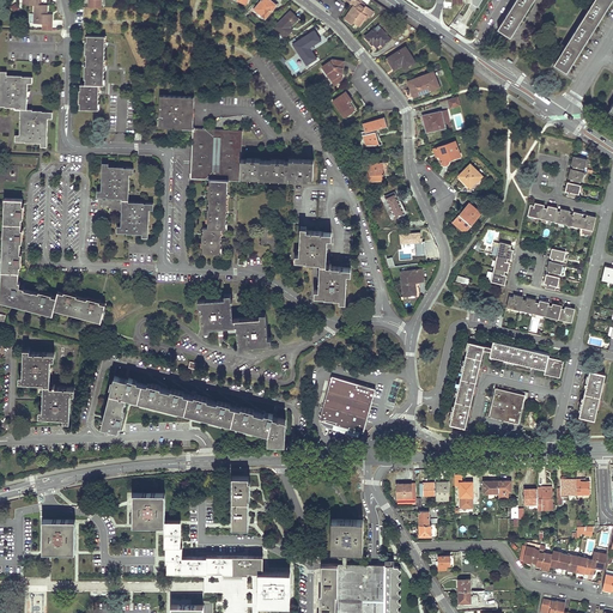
[(277,6),(269,0),(261,0),(254,10),(265,18),(271,11),(272,12),(277,6)]
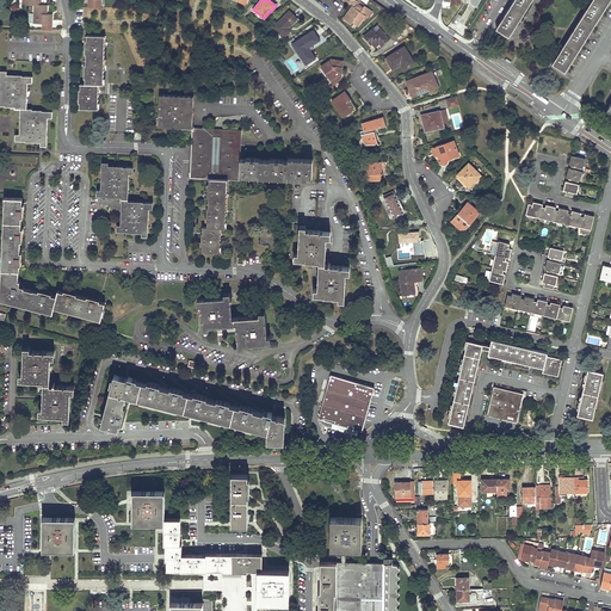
[(497,29),(503,32),(508,37),(531,0),(513,0),(504,18),(497,29)]
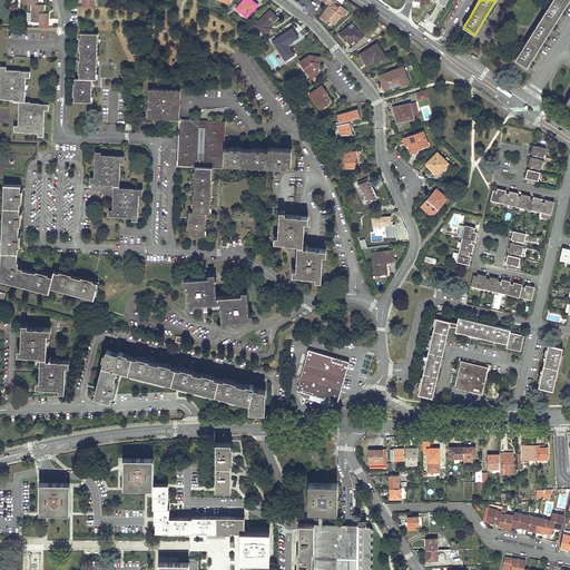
[(552,0),(514,59),(521,64),(527,67),(569,0),(552,0)]
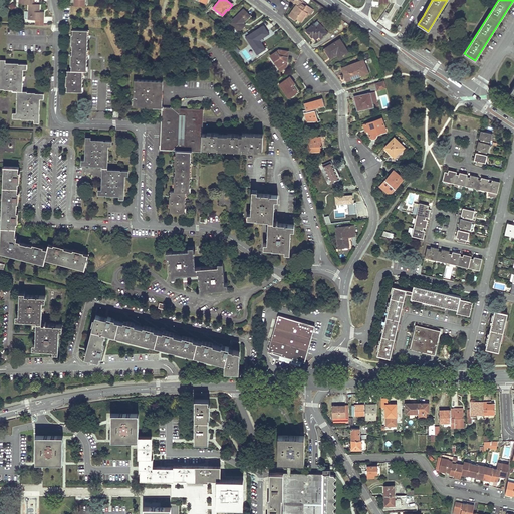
[(297,8),(294,12),(291,16),(296,20),(296,19),(297,17),(302,21),(308,13),(310,15),(313,10),(306,5),(306,6),(302,3),(299,6),(299,7),(300,8),(299,9),(297,8)]
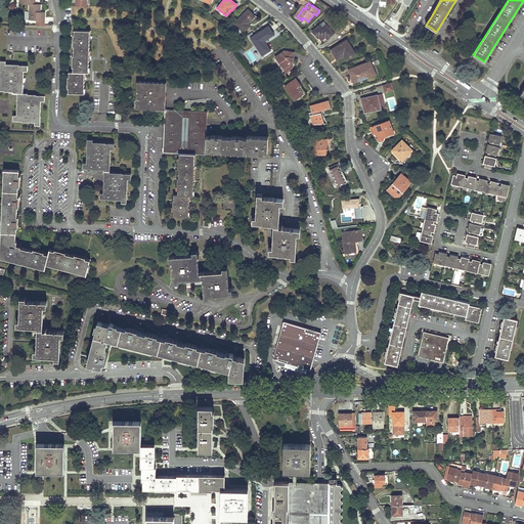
[(44,20),(45,12),(40,12),(41,4),(35,4),(33,4),(29,4),(29,12),(29,16),(32,16),(32,20),(36,20),(44,20)]
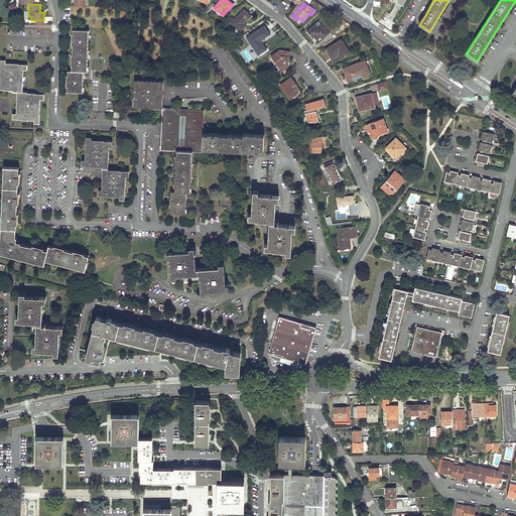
[(300,7),(297,5),(290,15),(292,16),(295,12),(298,8),(300,9),(301,8),(300,7)]
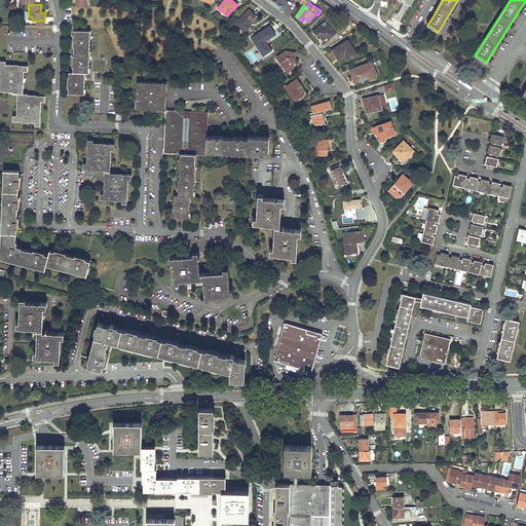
[(249,24),(256,16),(250,9),(235,24),(245,32),(252,26),(249,24)]
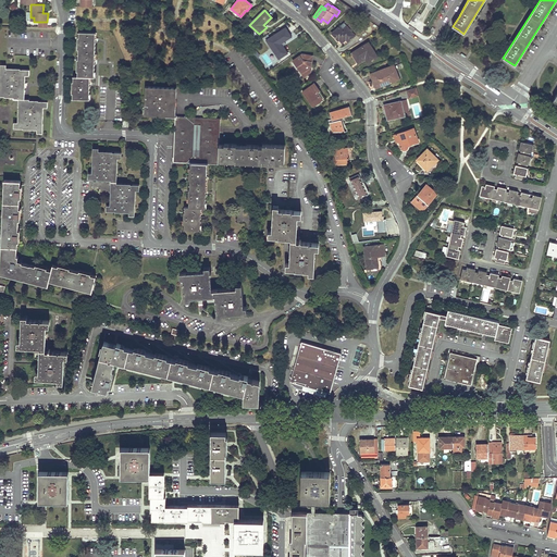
[(421,14),(419,13),(417,12),(411,21),(415,23),(421,14)]
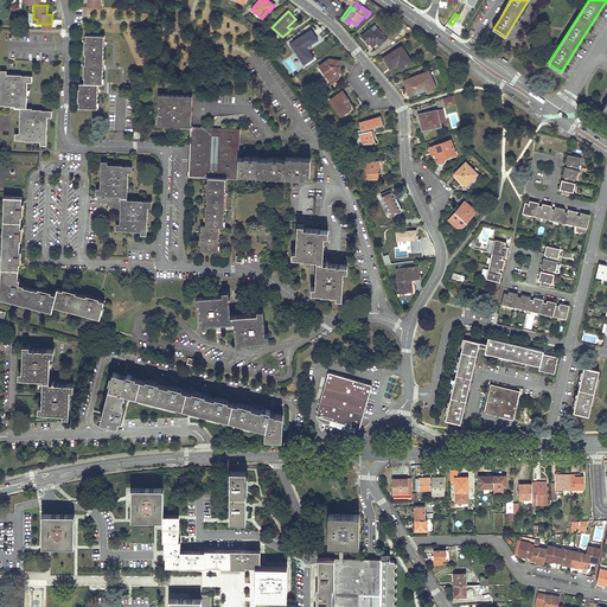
[(379,40),(381,42),(382,44),(388,39),(378,29),(374,32),(371,29),(362,37),(369,45),(370,44),(374,46),(377,43),(379,40)]
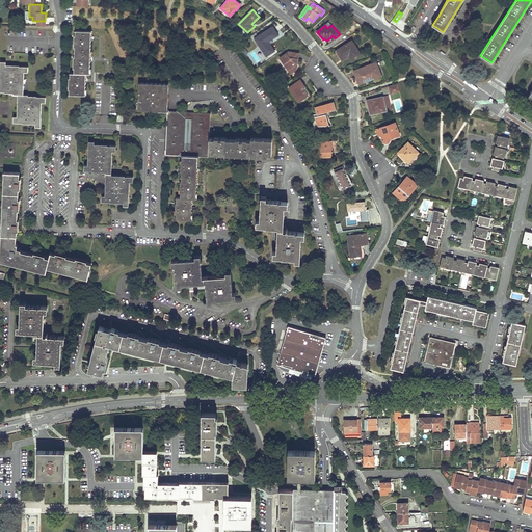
[(269,42),(271,41),(278,35),(273,26),(255,38),(266,57),(275,51),(269,42)]
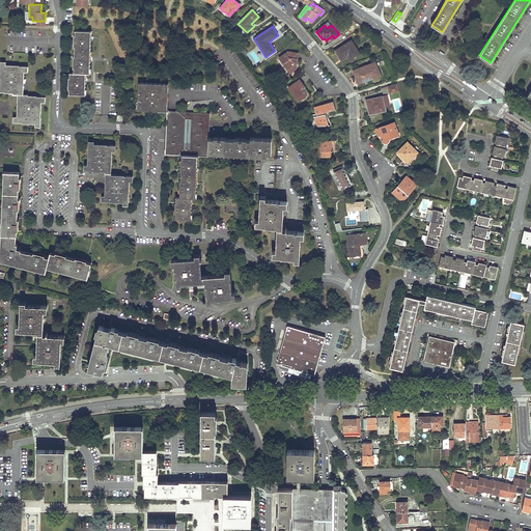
[(74,57),(74,62),(73,67),(74,67),(74,73),(71,73),(70,78),(68,78),(68,89),(70,89),(70,94),(84,94),(85,74),(89,74),(90,31),(76,31),(75,35),(74,47),(75,47),(75,57),(74,57)]
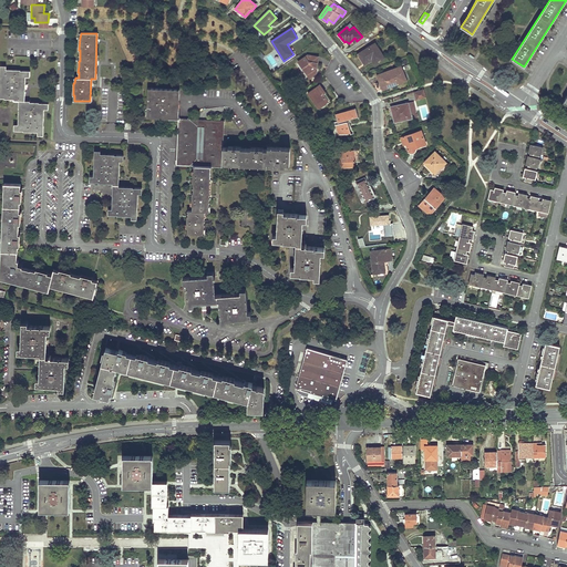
[(374,64),(380,61),(384,59),(375,43),(358,54),(364,64),(371,59),(374,64)]
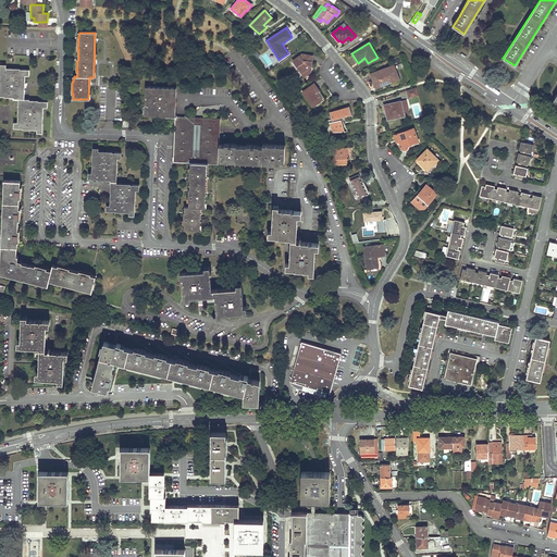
[(312,66),(312,57),(302,54),(293,61),(305,76),(311,72),(309,70),(309,67),(312,66)]
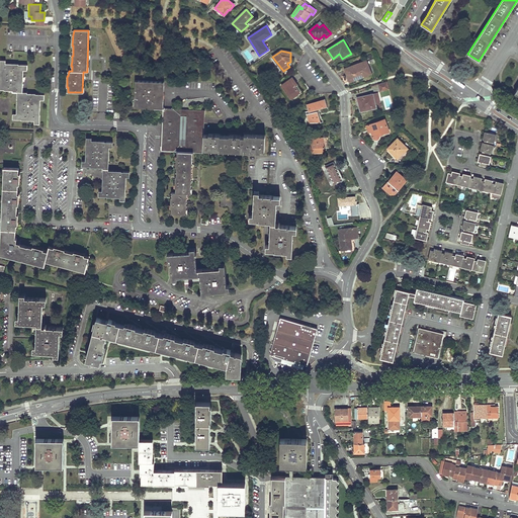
[(0,89),(4,89),(4,90),(12,90),(12,91),(17,92),(16,114),(13,113),(12,118),(21,119),(34,120),(34,123),(39,123),(40,99),(44,99),(44,94),(35,94),(35,93),(27,93),(27,92),(22,92),(23,70),(26,70),(26,65),(18,65),(18,64),(5,63),(5,61),(1,60),(0,72),(0,89)]
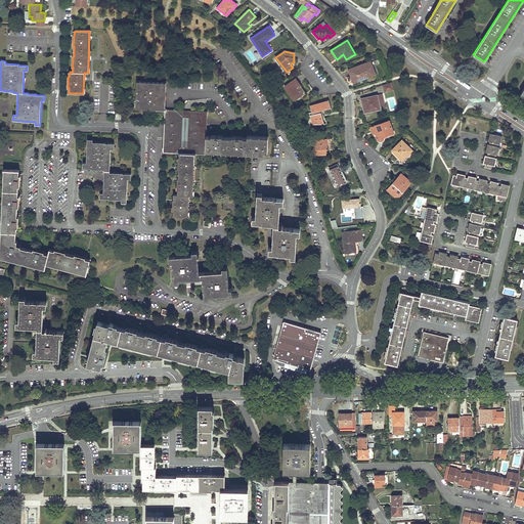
[(359,80),(363,78),(367,76),(368,78),(376,75),(370,61),(350,70),(353,75),(351,76),(353,83),(359,81),(359,80)]
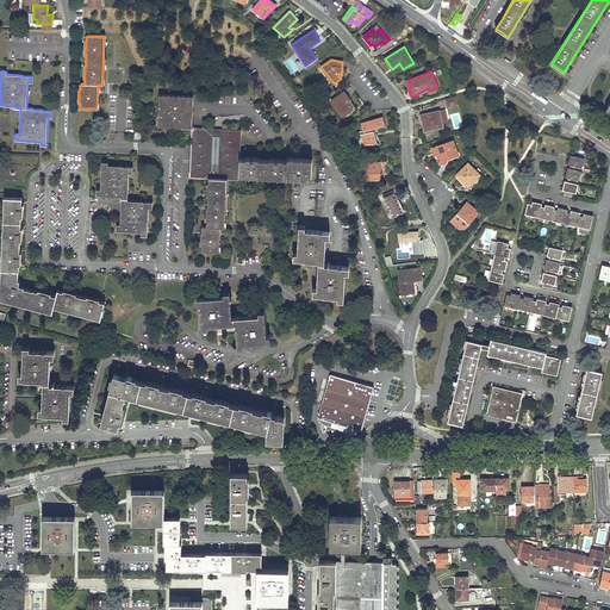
[(348,101),(350,99),(344,92),(331,100),(342,117),(353,109),(348,101)]
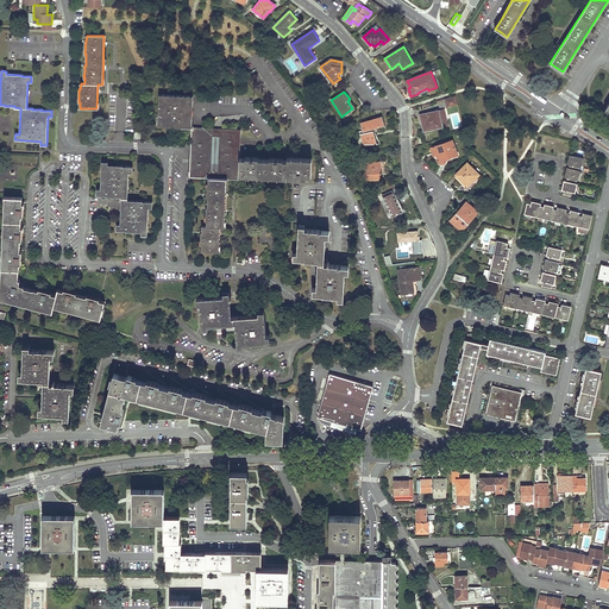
[(164,114),(164,118),(163,120),(161,120),(161,126),(190,127),(192,96),(159,94),(158,110),(163,111),(162,114),(164,114)]
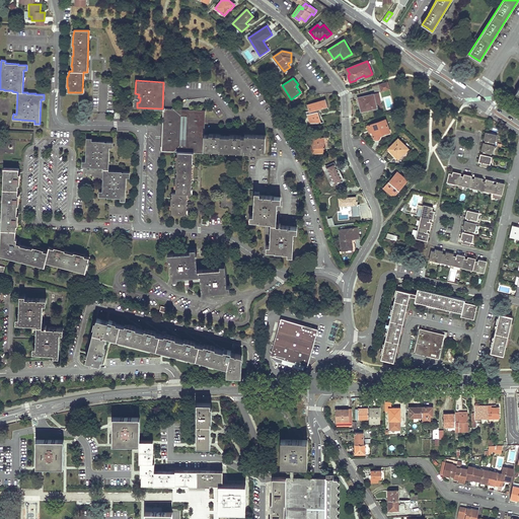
[(389,90),(387,82),(378,85),(381,92),(389,90)]
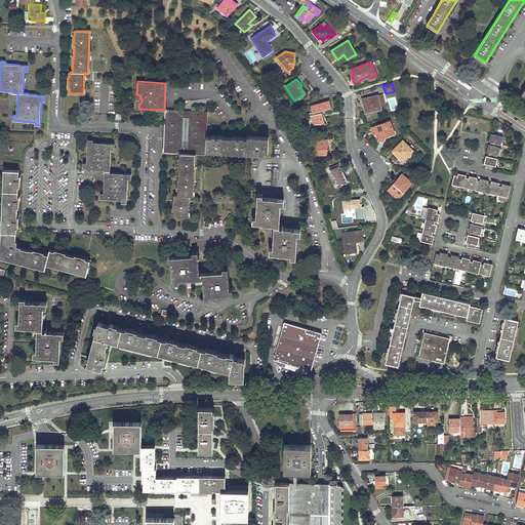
[(377,110),(377,109),(380,108),(380,107),(378,95),(362,99),(363,104),(365,104),(367,113),(377,110)]
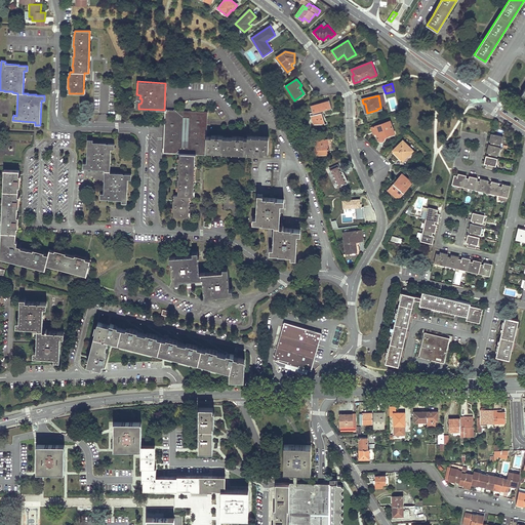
[(324,124),(322,118),(321,111),(331,108),(329,102),(311,107),(312,113),(310,113),(314,125),(324,124)]
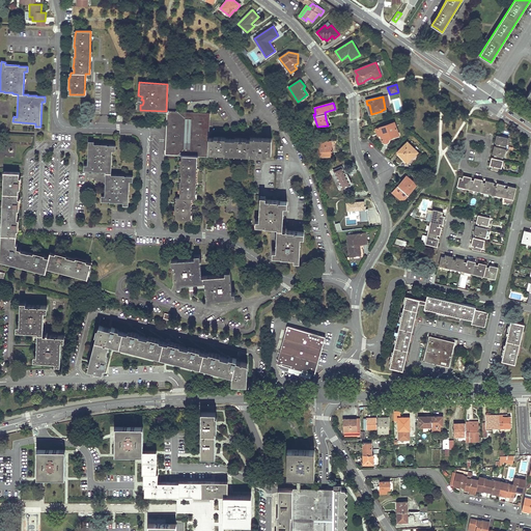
[(179,192),(180,192),(179,197),(176,197),(175,202),(174,214),(175,214),(175,218),(191,219),(192,198),(195,198),(197,156),(207,157),(208,152),(208,138),(210,113),(182,112),(167,111),(165,155),(182,156),(182,160),(180,160),(179,171),(182,171),(180,182),(179,182),(179,192)]
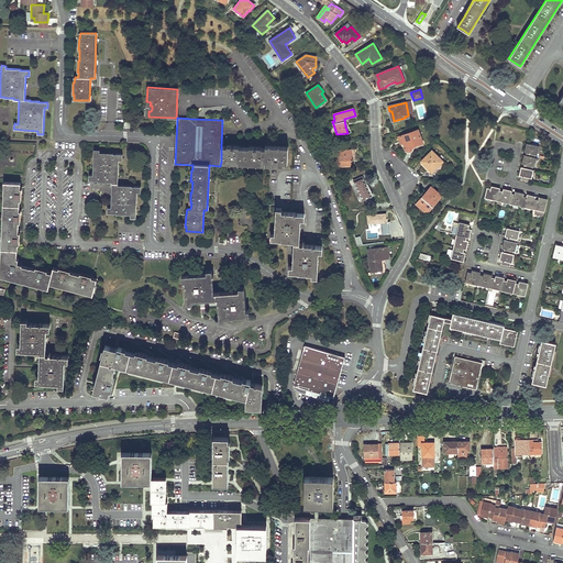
[(408,152),(409,152),(409,151),(410,151),(411,150),(411,147),(423,144),(418,130),(398,138),(400,144),(404,143),(406,150),(406,151),(407,151),(407,152),(408,152)]
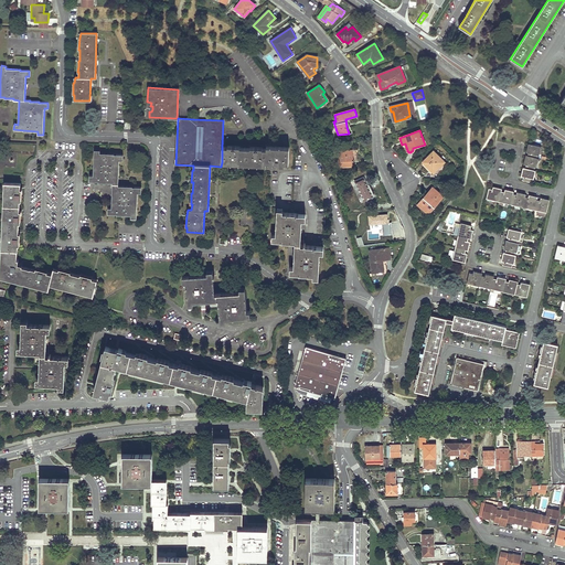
[(528,157),(539,159),(541,147),(530,145),(530,149),(528,148),(526,152),(529,153),(528,157)]
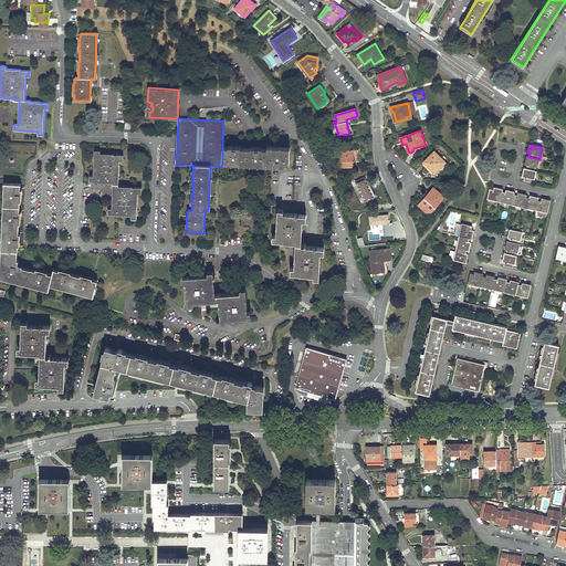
[(228,147),(222,147),(222,163),(266,165),(266,161),(270,161),(270,165),(284,165),(285,163),(289,163),(290,147),(266,146),(266,148),(262,148),(262,147),(250,147),(250,148),(240,148),(240,146),(228,146),(228,147)]
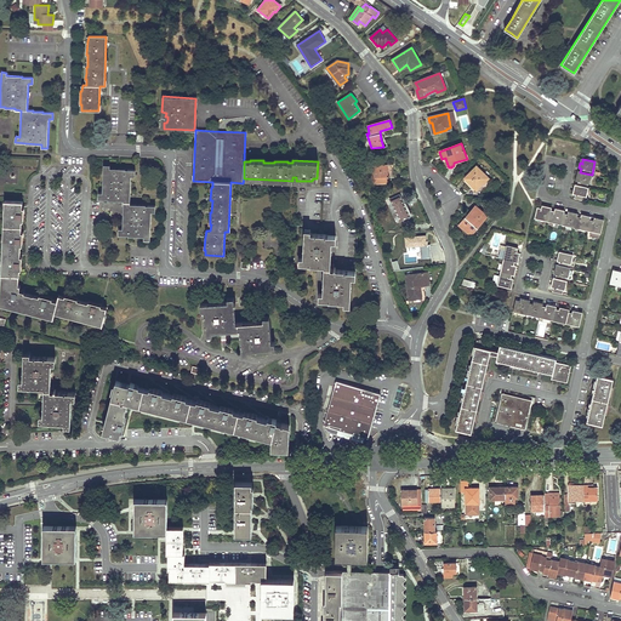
[(104,165),(103,178),(102,193),(98,193),(98,198),(108,199),(124,200),(123,228),(119,228),(119,234),(129,234),(129,235),(144,237),(144,239),(149,240),(151,211),(155,211),(155,206),(146,205),(130,204),(131,176),(135,176),(135,170),(125,170),(125,169),(109,169),(109,165),(104,165)]
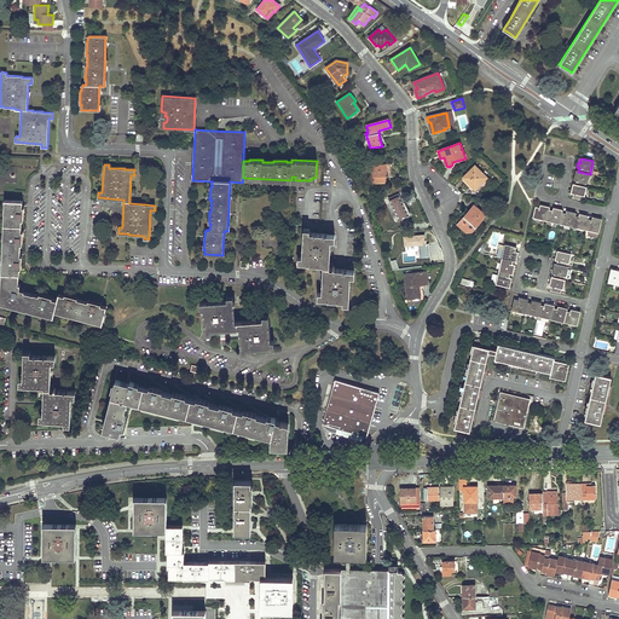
[(372,184),(380,183),(386,183),(386,175),(391,175),(391,165),(371,166),(372,184)]
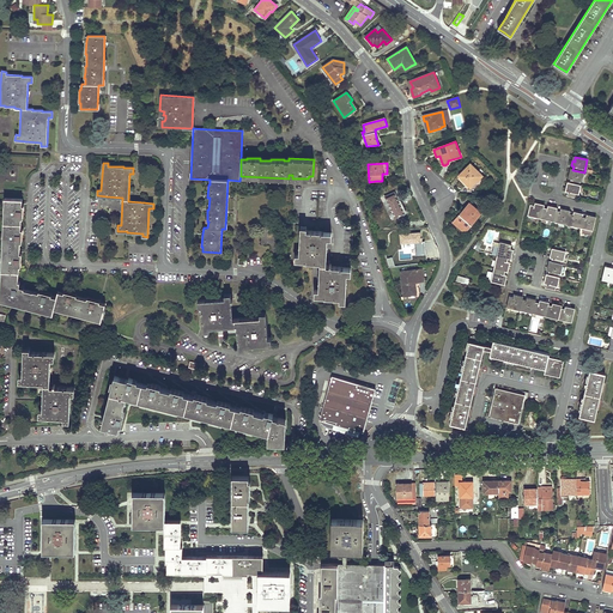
[(472,186),(477,181),(481,176),(471,164),(460,176),(466,183),(468,181),(472,186)]
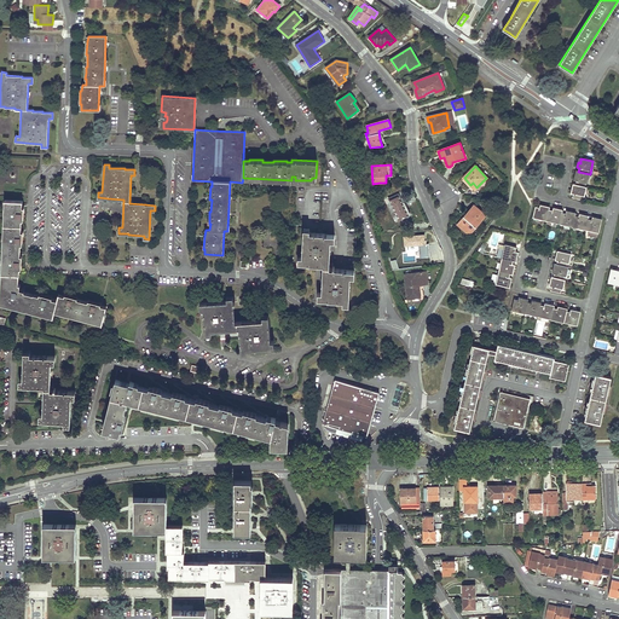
[(576,184),(586,187),(590,174),(578,172),(577,177),(574,175),(574,177),(573,180),(577,180),(576,184)]
